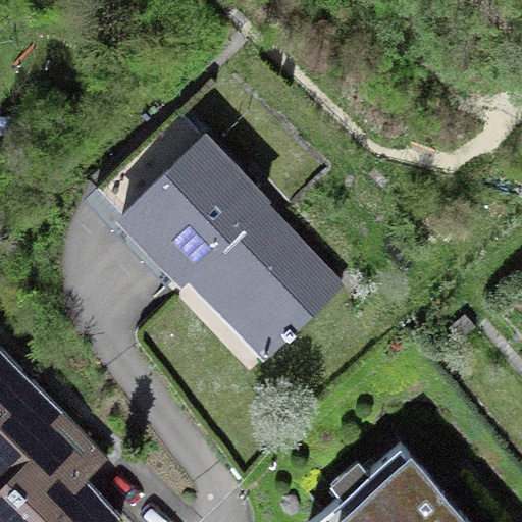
[(97,185),(121,211),(203,135),(177,108),(97,185)]
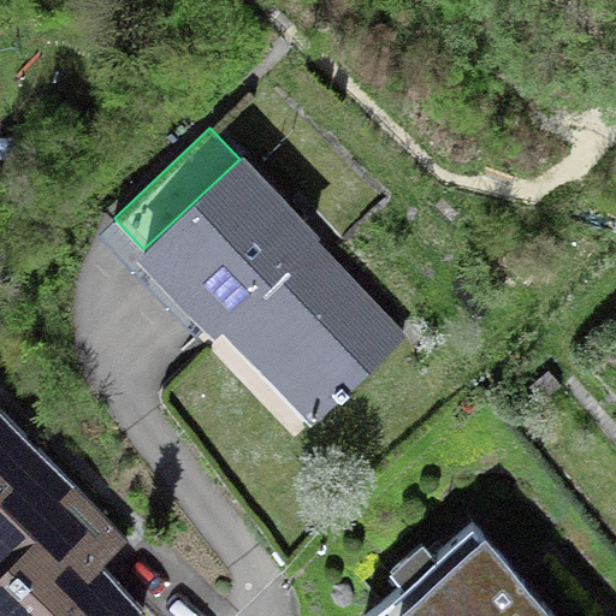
[(240,159),(143,249),(215,325),(230,311),(323,409),(338,394),(342,398),(350,390),(347,386),(403,332),(241,157),(240,159)]
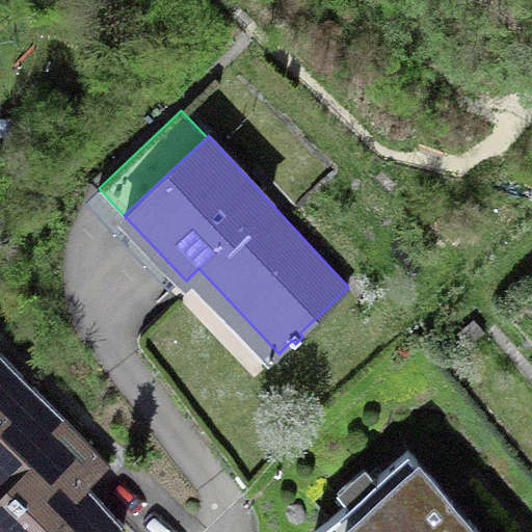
[(0,531),(114,531),(123,524),(86,486),(76,475),(96,456),(106,467),(108,464),(0,351),(0,531)]
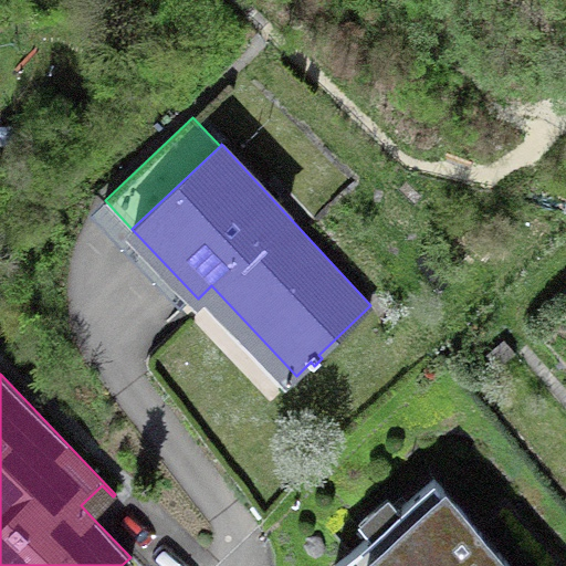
[(511,565),(435,478),(334,565),(511,565)]
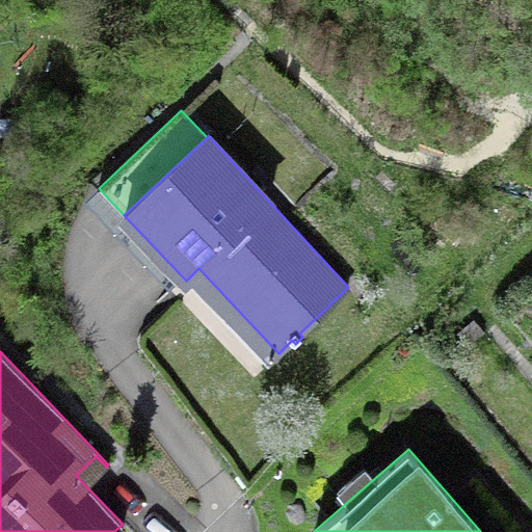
[(76,475),(86,486),(106,467),(96,456),(76,475)]
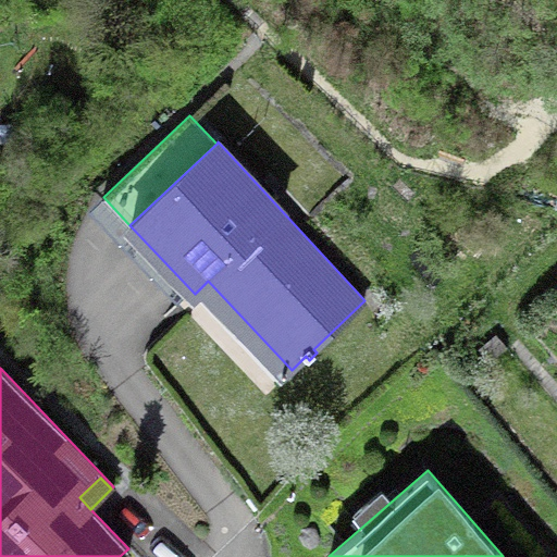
All buildings are outlined.
